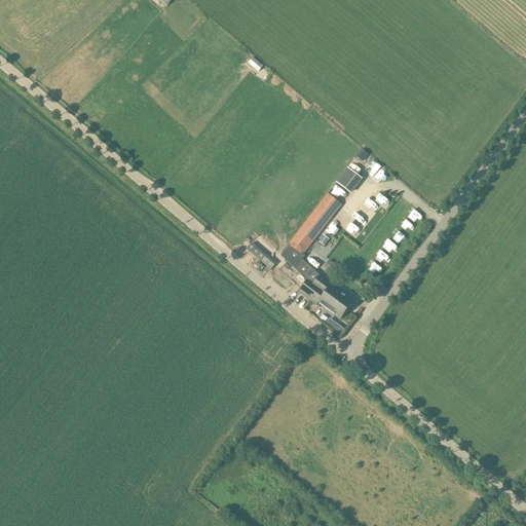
[(253,58),(248,64),(258,72),(263,67),(253,58)]
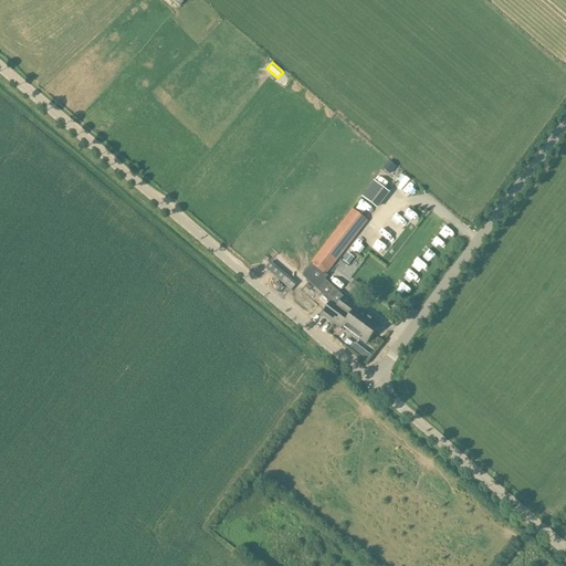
[(383,168),(390,175),(396,167),(388,160),(383,168)]
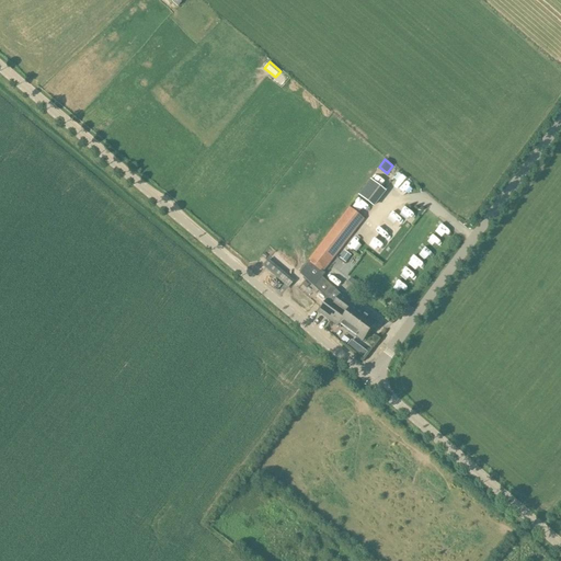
[(403,173),(391,186),(402,195),(413,182),(403,173)]
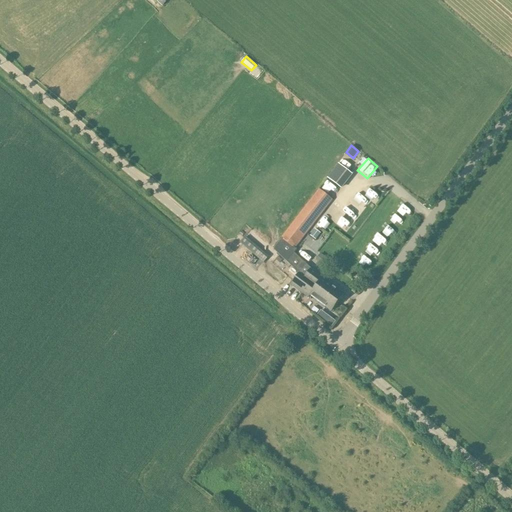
[(339,164),(328,179),(341,189),(353,175),(339,164)]
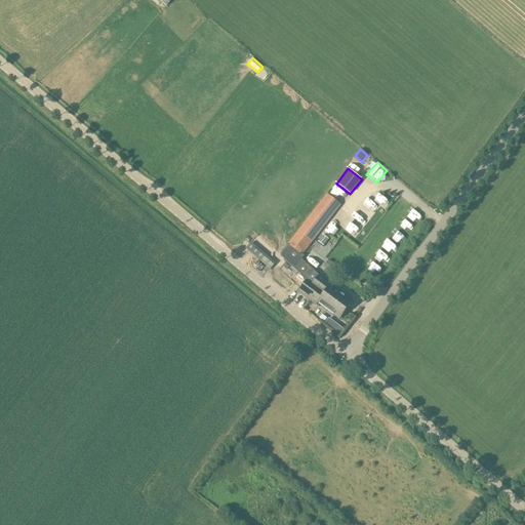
[(289,245),(281,255),(308,281),(311,284),(347,310),(353,301),(318,276),(301,259),(305,256),(301,254),(312,241),(340,205),(328,195),(289,245)]
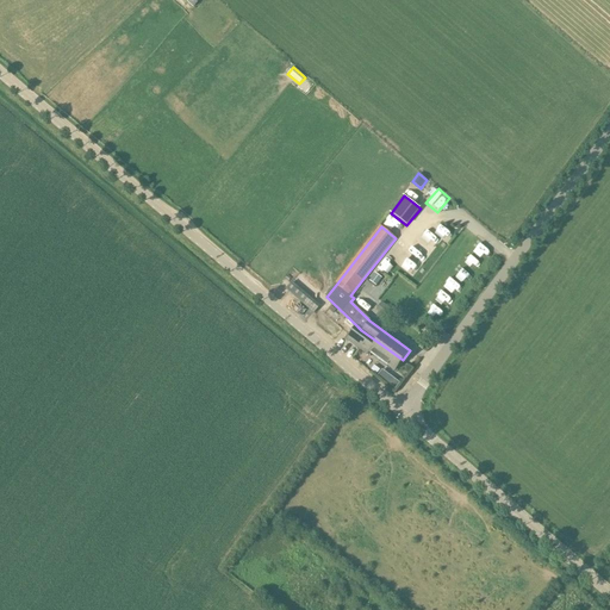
[(468,253),(464,263),(477,268),(481,259),(468,253)]
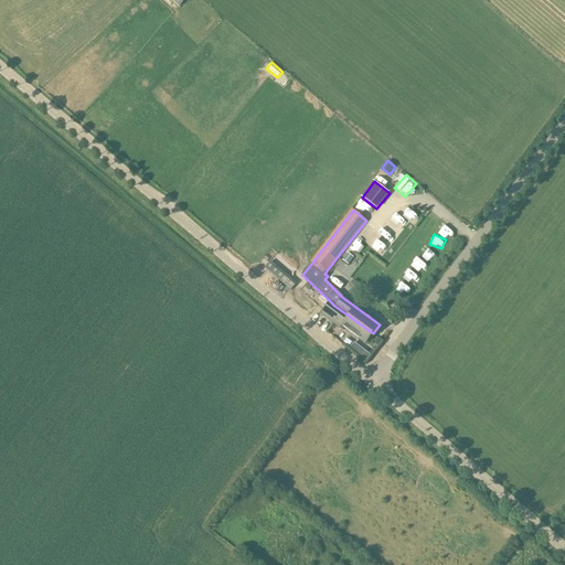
[(353,257),(348,253),(343,259),(349,264),(353,257)]
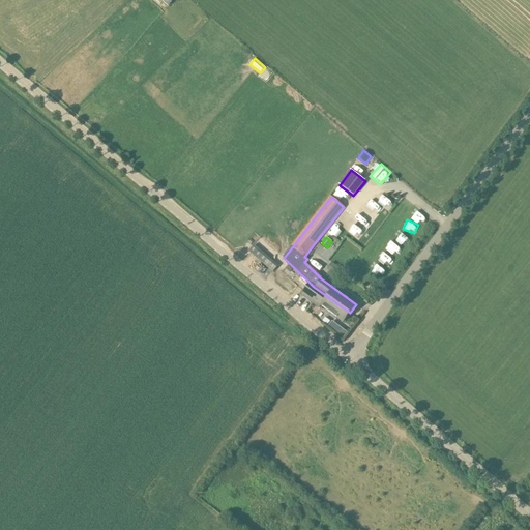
[(392,242),(386,249),(392,255),(399,247),(392,242)]
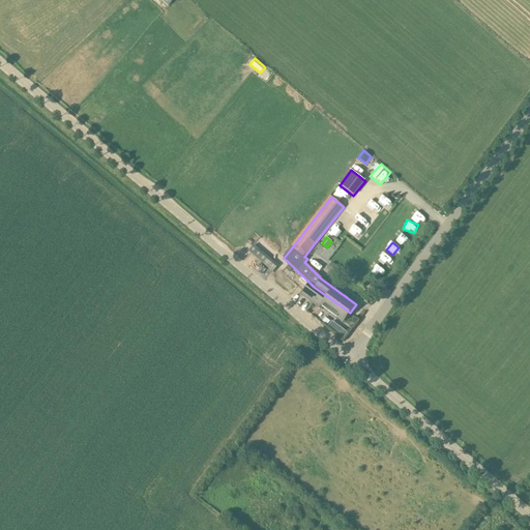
[(277,266),(253,245),(248,251),(273,272),(277,266)]
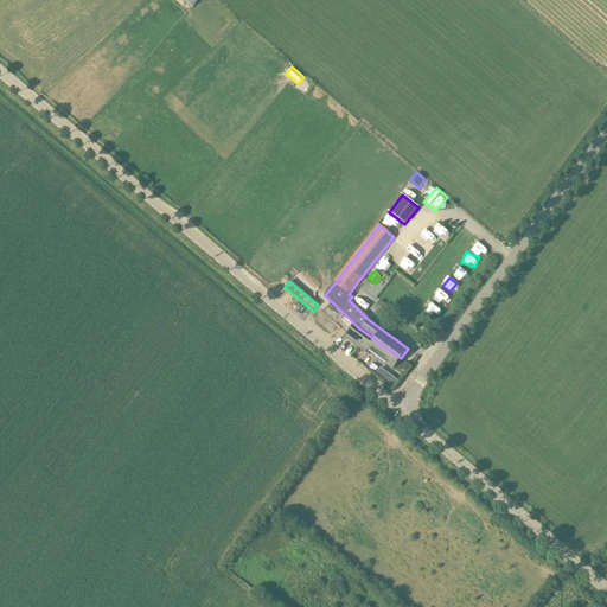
[(353,324),(344,338),(365,353),(368,351),(393,369),(401,358),(359,328),(356,325),(353,324)]
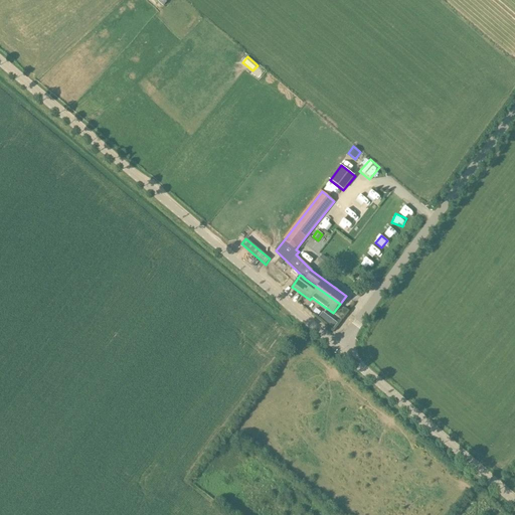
[(326,322),(333,328),(337,323),(330,317),(326,322)]
